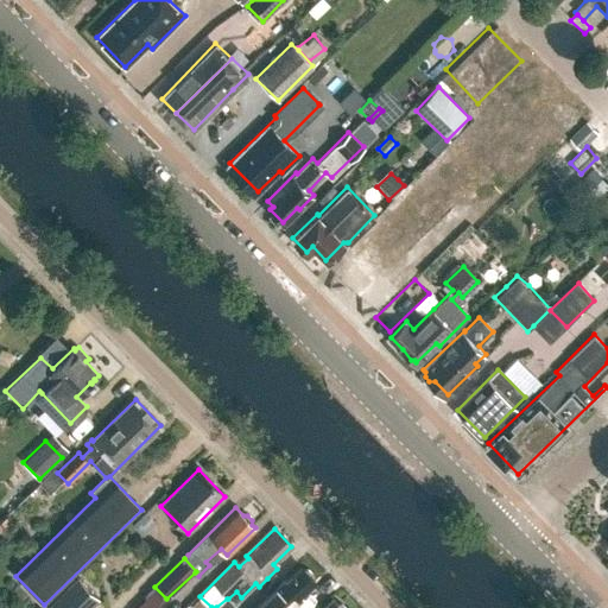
[(292,607),(303,599),(299,596),(314,582),(312,581),(311,576),(306,570),(302,571),(301,569),(286,583),(284,581),(254,607),(292,607)]
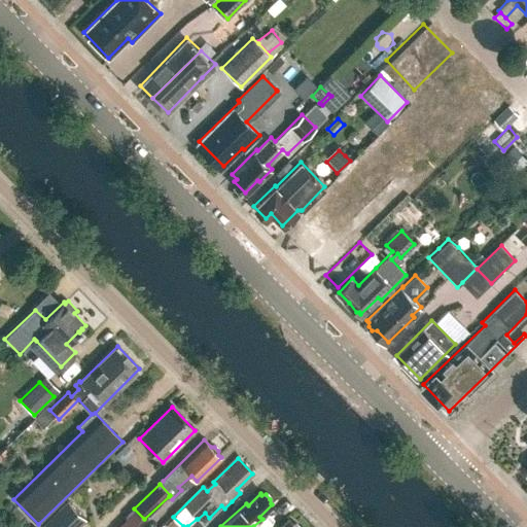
[(40,526),(78,526),(86,520),(68,500),(40,526)]
